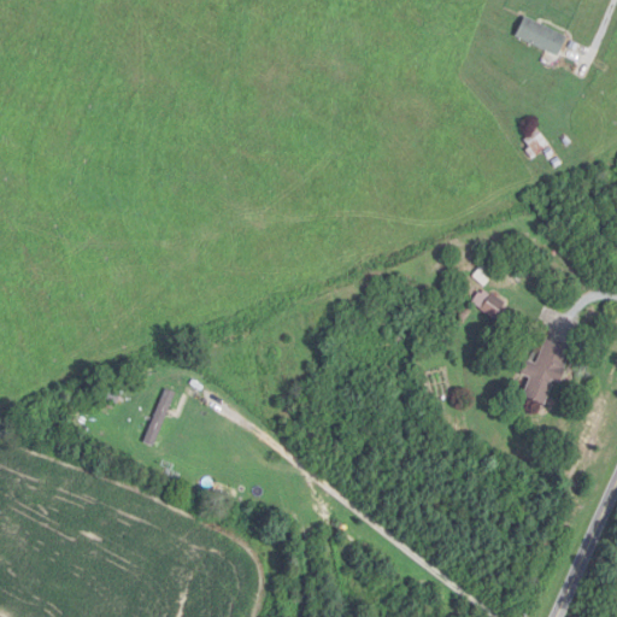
[(559,58),(569,37),(528,16),(517,36),(559,58)]
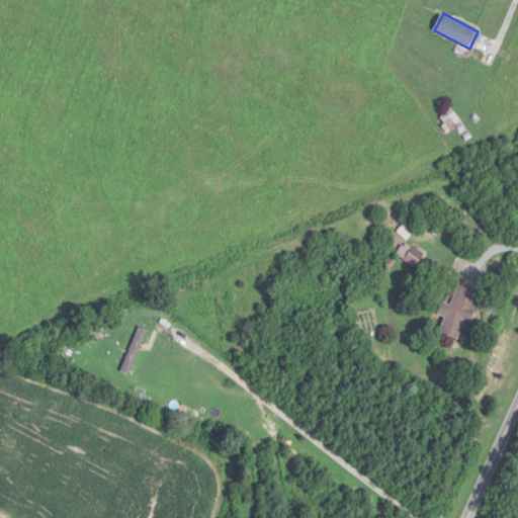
[(462,123),(454,110),(438,120),(447,134),(462,123)]
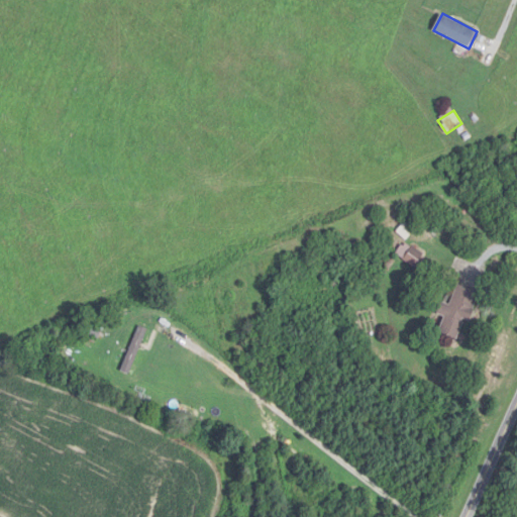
[(423,254),(413,247),(405,260),(415,267),(423,254)]
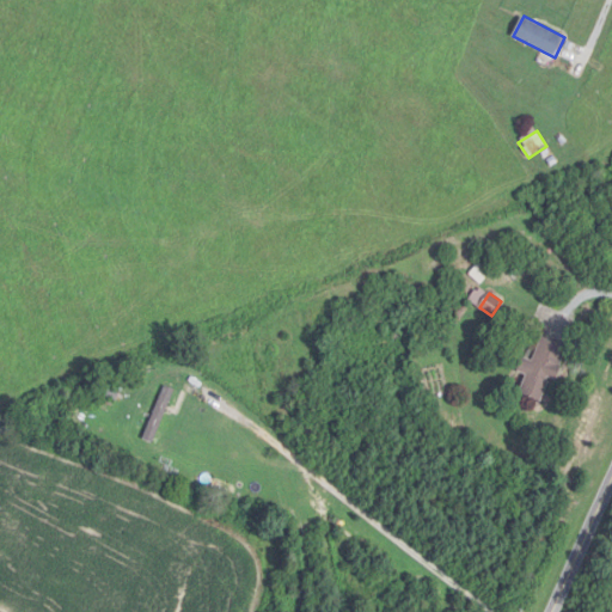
[(519,372),(527,375),(521,393),(548,403),(567,346),(542,337),(534,360),(525,356),(519,372)]
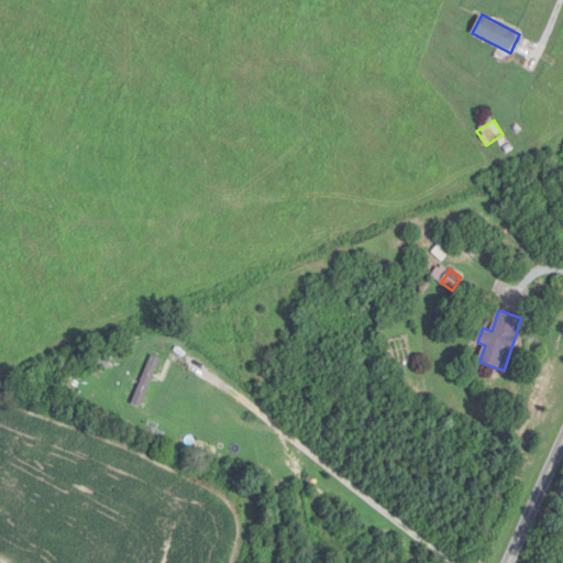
[(132,403),(142,407),(164,360),(154,355),(132,403)]
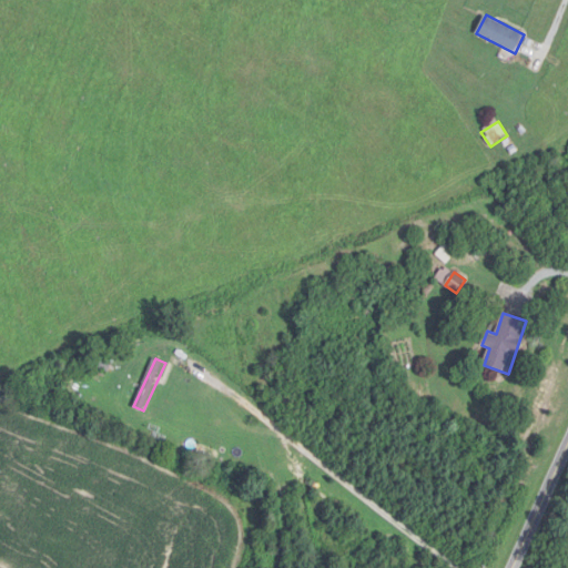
All buildings are outlined.
